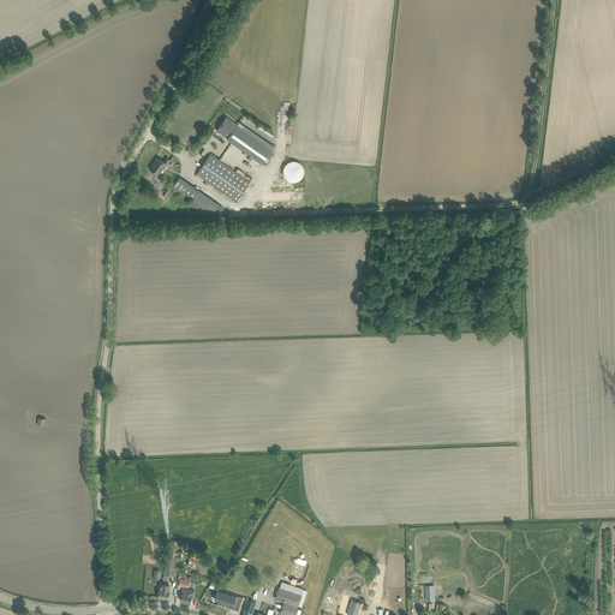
[(225,119),(216,131),(227,138),(228,138),(237,125),(238,125),(231,120),(230,123),(225,119)]
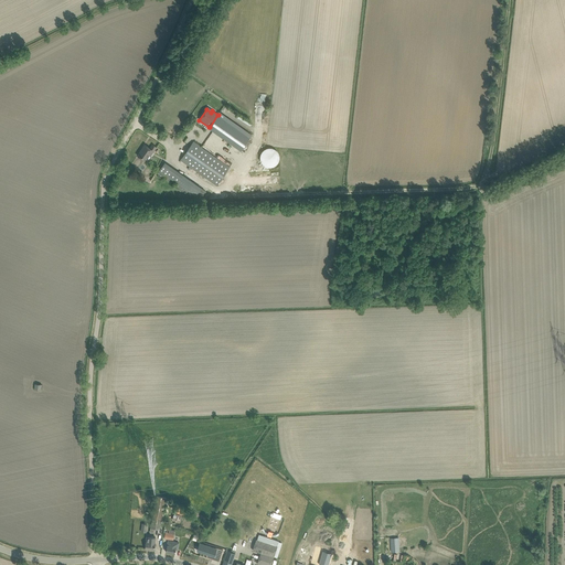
[(209,128),(241,150),(249,138),(217,115),(210,127),(209,127),(209,128)]
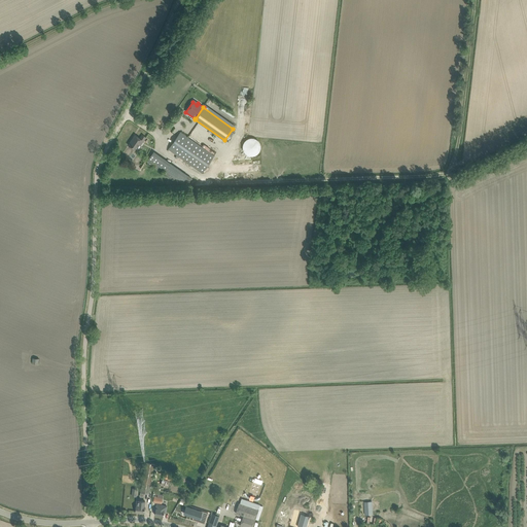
[(202,173),(214,155),(180,132),(168,149),(202,173)]
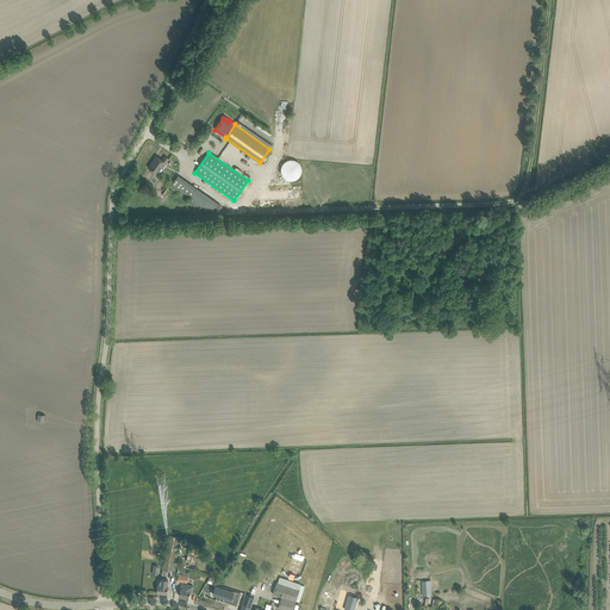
[(165,166),(169,159),(165,156),(162,160),(156,156),(148,168),(156,174),(161,167),(160,167),(162,163),(165,166)]
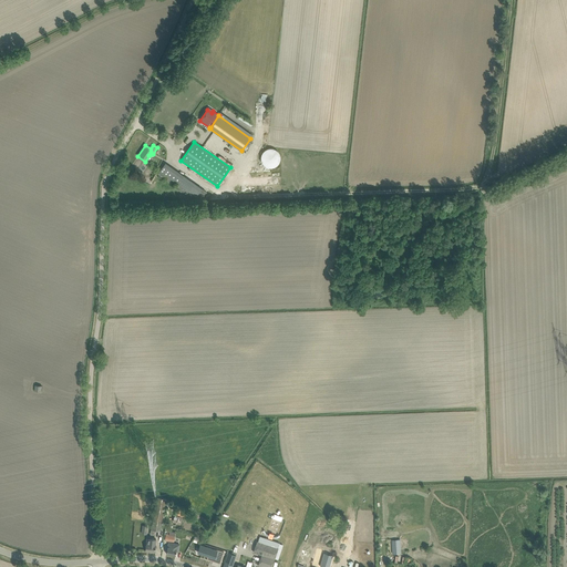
[(260,154),(259,157),(260,160),(261,163),(264,165),(266,166),(269,166),(272,166),(275,165),(277,163),(278,160),(279,157),(278,154),(277,152),(275,150),(272,148),(269,147),(266,148),(264,150),(261,152),(260,154)]
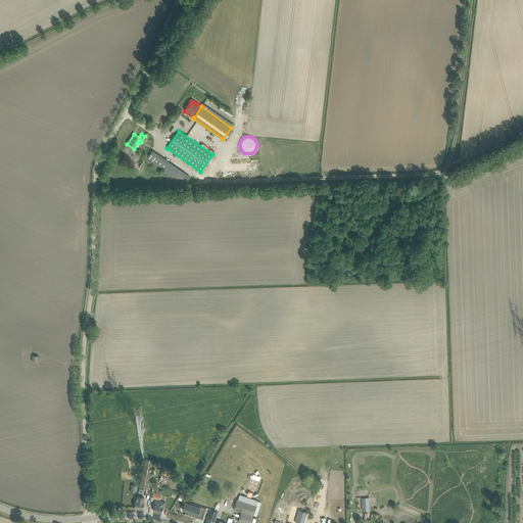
[(149,153),(147,157),(148,158),(153,162),(159,155),(152,150),(151,151),(149,153)]
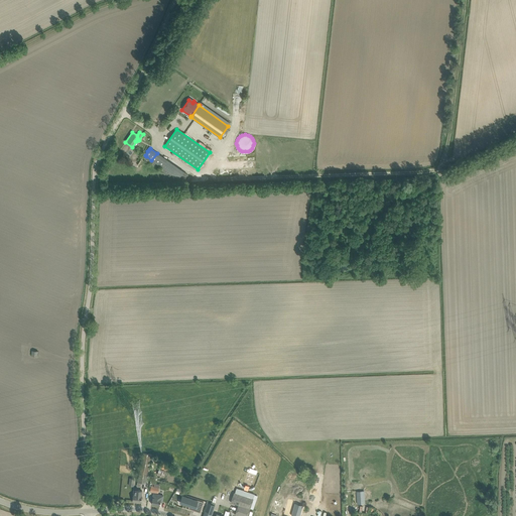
[(166,160),(161,167),(164,169),(170,162),(166,160)]
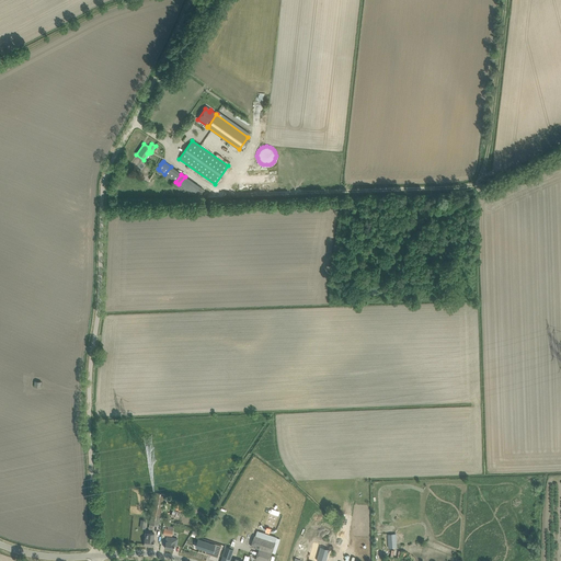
[(189,179),(183,187),(186,190),(192,181),(189,179)]
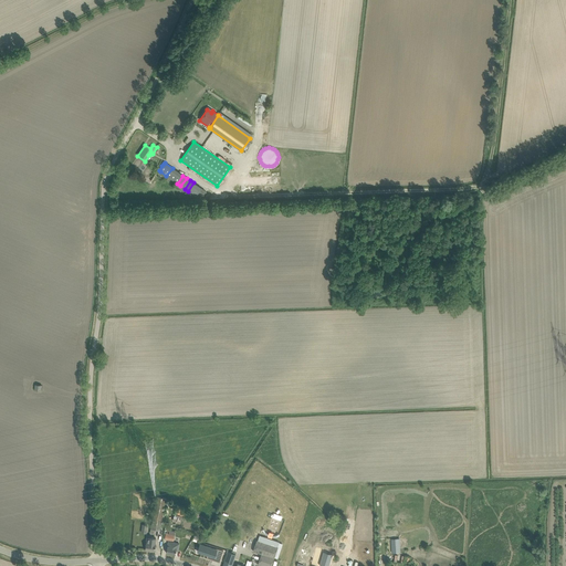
[(160,531),(165,501),(166,500),(157,499),(152,530),(160,531)]
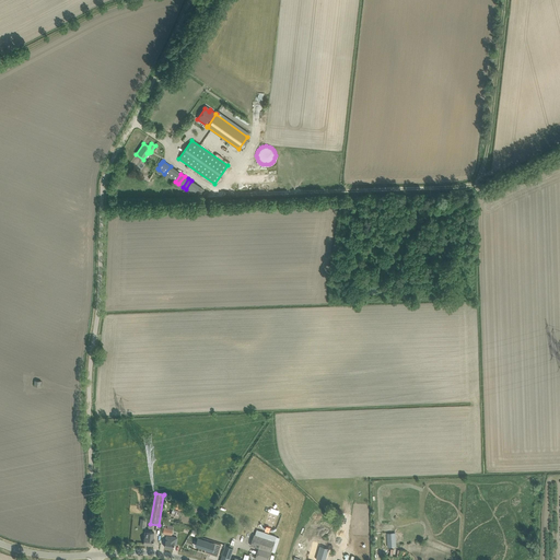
[(185,512),(187,505),(175,500),(173,508),(185,512)]
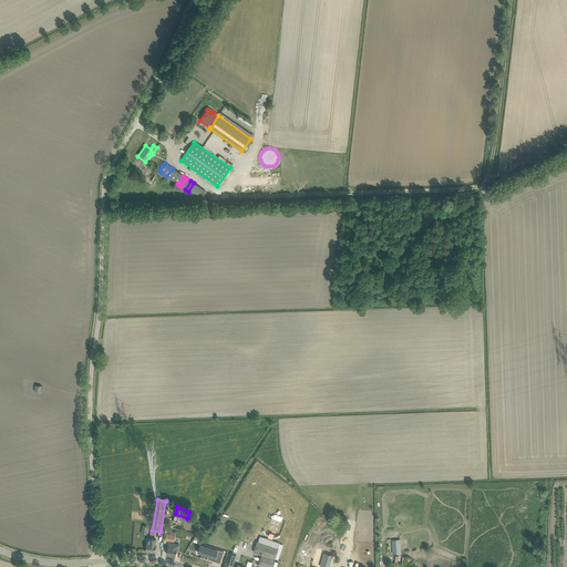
[(343,529),(339,555),(344,556),(349,531),(343,529)]
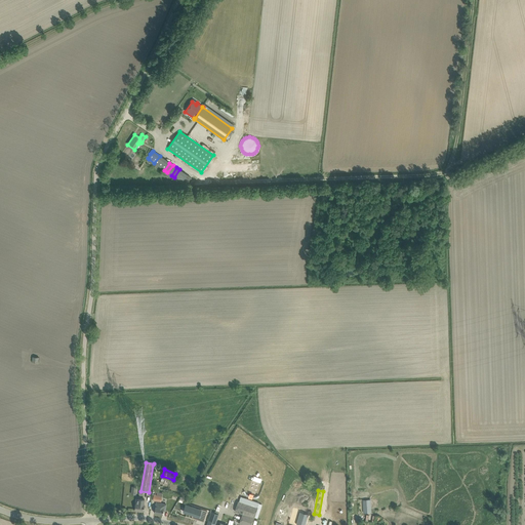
[(154,495),(153,500),(156,500),(160,501),(162,501),(162,499),(162,496),(162,495),(163,492),(158,491),(157,495),(156,495),(154,494),(154,495)]
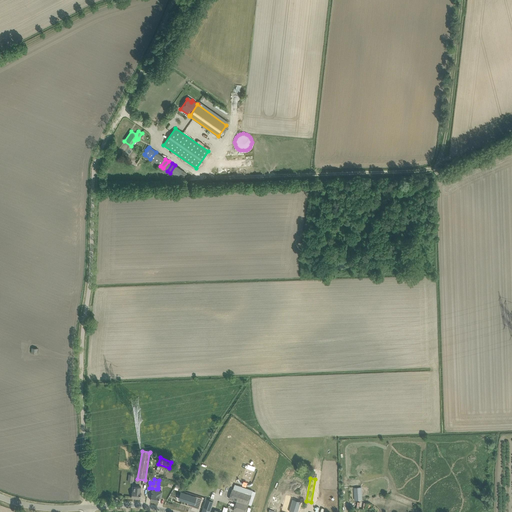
[(132,497),(140,498),(141,486),(133,485),(132,497)]
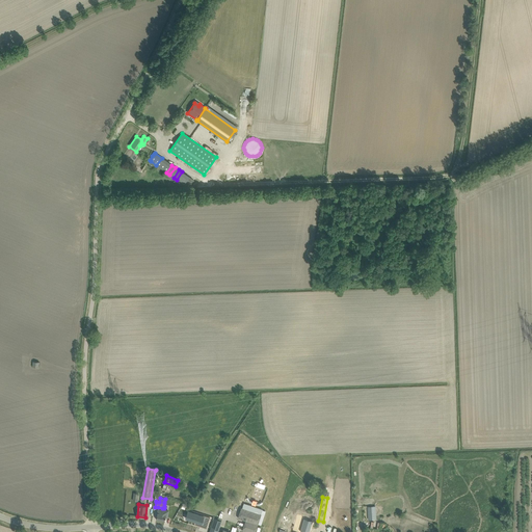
[(375,505),(367,506),(368,519),(376,519),(375,505)]
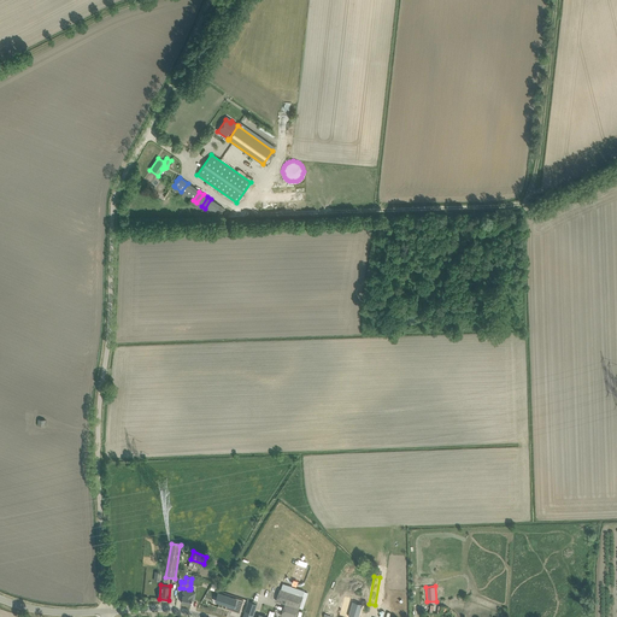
[(215,589),(206,605),(210,607),(219,593),(215,589)]
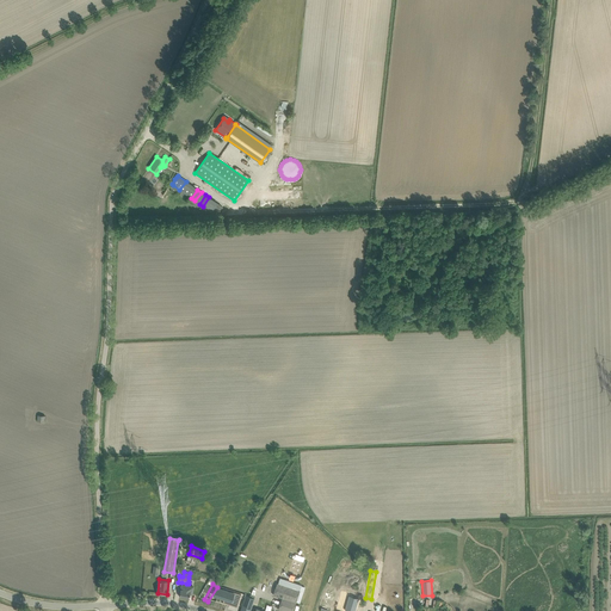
[(296,602),(300,591),(277,584),(273,594),(282,598),(278,609),(284,610),(292,610),(294,608),(296,602)]
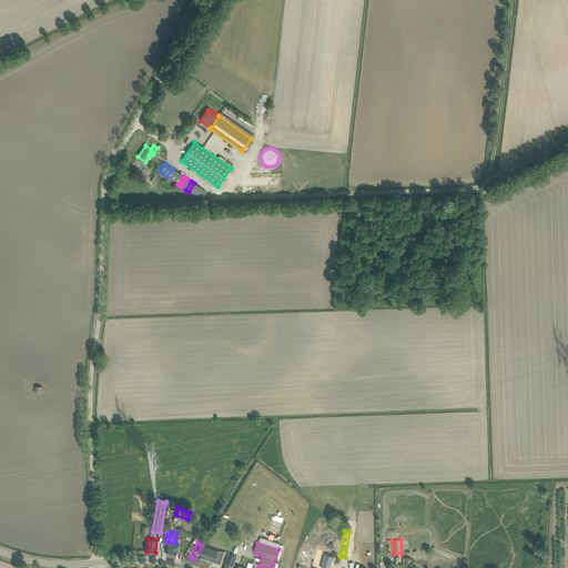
[(166,555),(175,557),(176,553),(179,553),(180,546),(169,544),(166,555)]
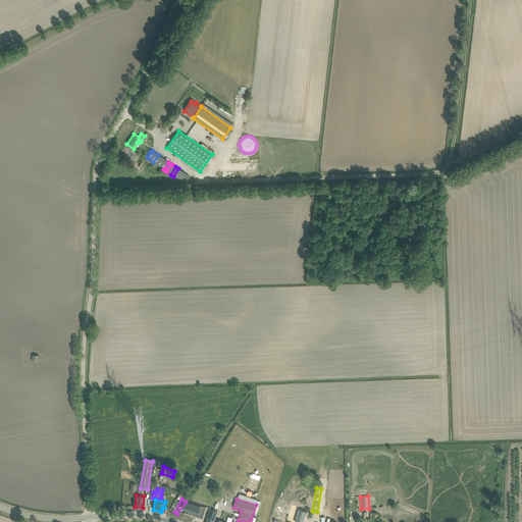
[(186,502),(184,510),(191,512),(190,513),(197,515),(198,511),(200,512),(201,510),(204,511),(205,508),(199,505),(199,506),(186,502)]
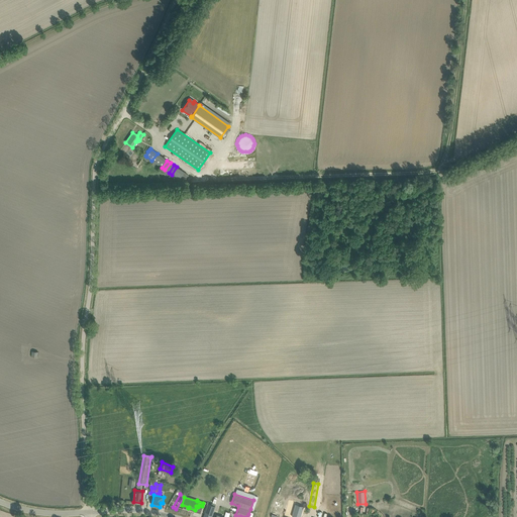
[(203,516),(211,516),(215,506),(208,504),(203,516)]
